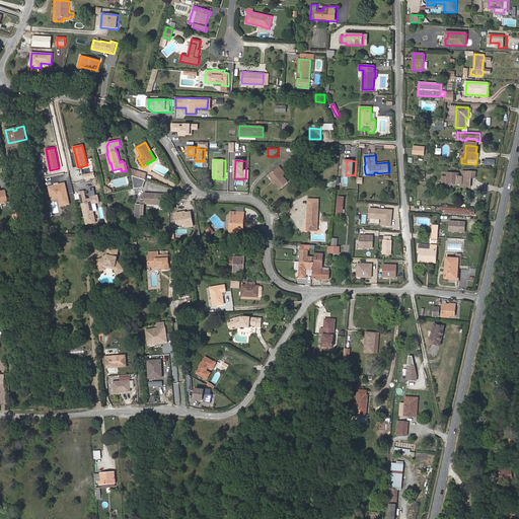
[(286,173),(280,166),(277,169),(283,176),(286,173)]
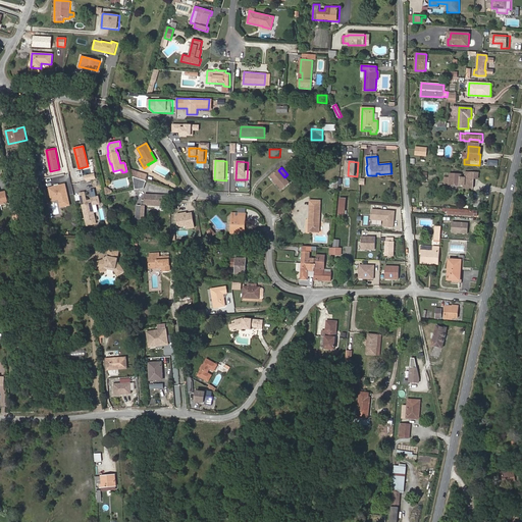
[(284,177),(278,170),(270,176),(281,190),(290,183),(284,177)]
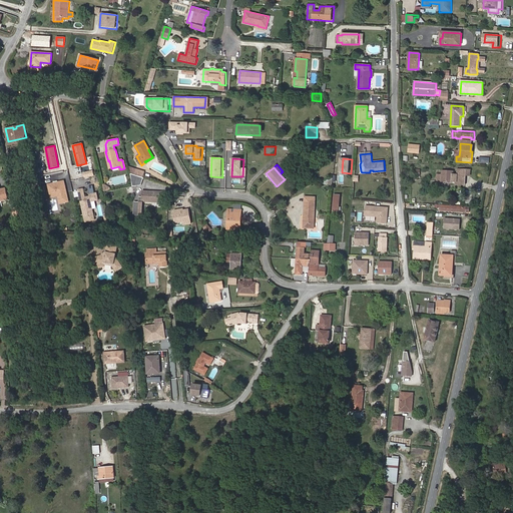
[(465,184),(466,175),(470,175),(470,169),(457,169),(457,174),(453,174),(453,171),(443,170),(442,174),(437,173),(436,178),(438,178),(437,181),(456,182),(456,184),(465,184)]
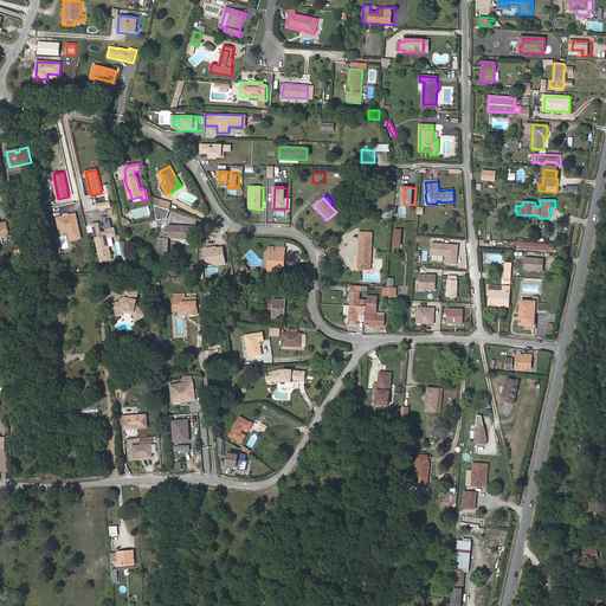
[(167,219),(171,210),(154,205),(156,220),(167,219)]
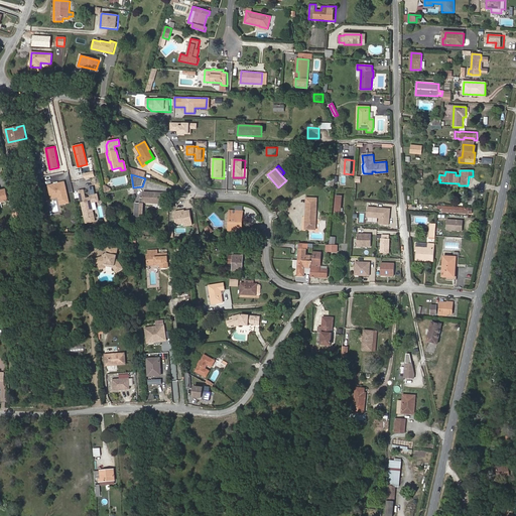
[(91,196),(91,197),(86,198),(84,189),(79,190),(86,223),(95,221),(93,211),(92,203),(99,201),(98,194),(91,196)]
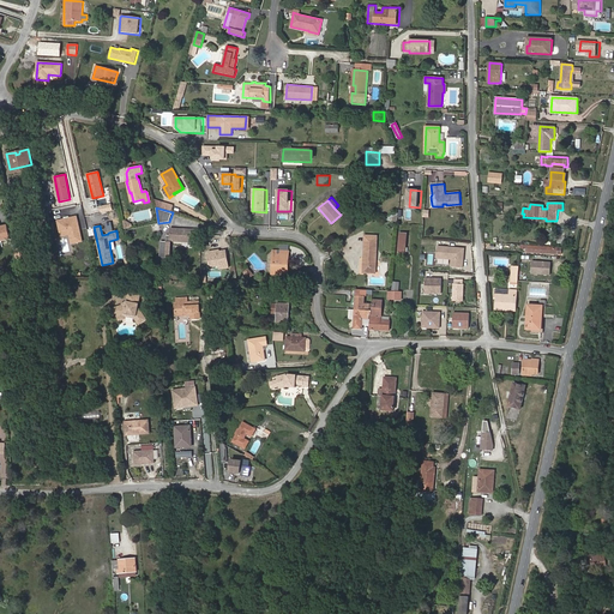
[(70,239),(70,234),(78,233),(78,236),(84,235),(82,227),(59,232),(60,240),(62,240),(64,245),(71,244),(70,239)]
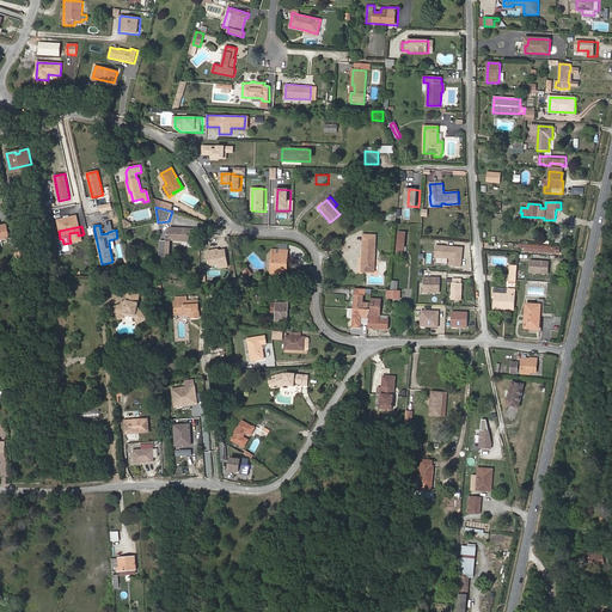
[(195,232),(195,230),(171,228),(170,236),(166,236),(166,242),(160,242),(160,256),(169,257),(170,240),(195,242),(195,236),(195,232)]
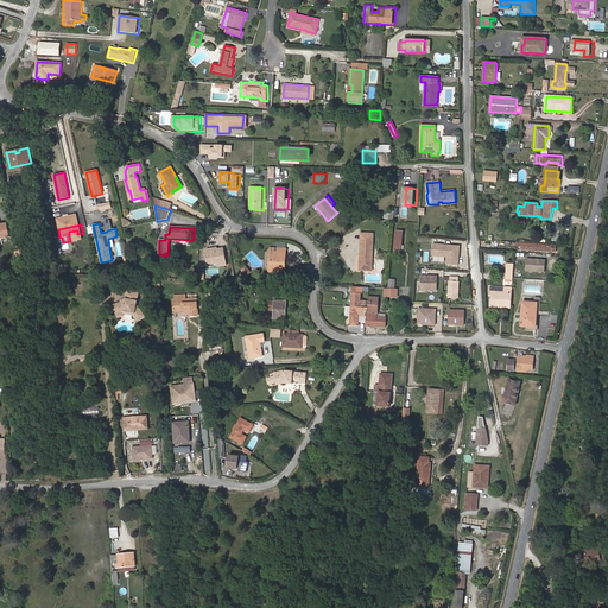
[(374,272),(375,234),(361,233),(360,271),(374,272)]
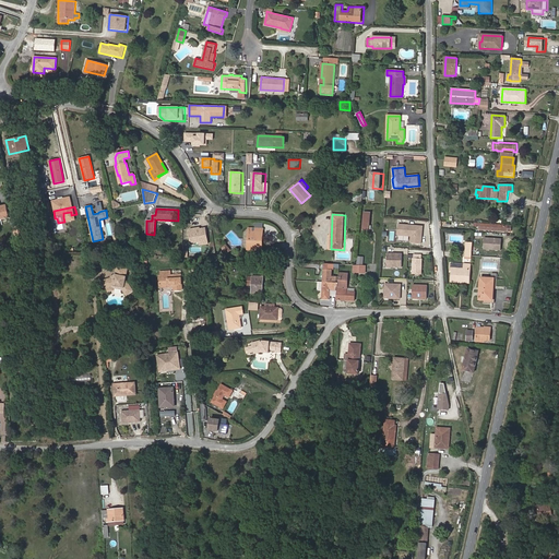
[(262,250),(263,241),(260,241),(260,234),(263,234),(263,224),(256,224),(254,228),(251,228),(248,228),(248,234),(249,234),(249,240),(248,240),(247,250),(262,250)]
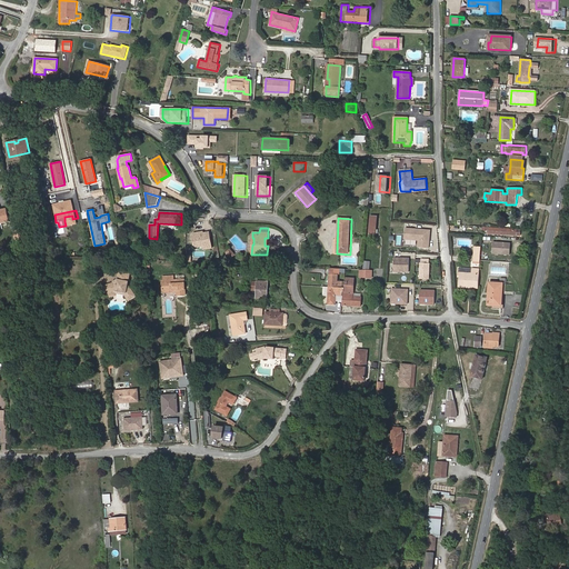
[(430,248),(432,230),(406,228),(405,240),(419,241),(419,248),(430,248)]
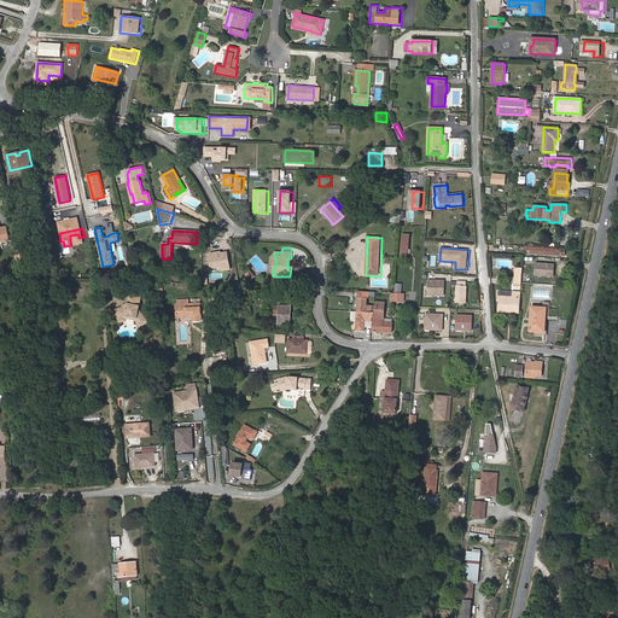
[(553,278),(554,264),(535,262),(534,277),(553,278)]
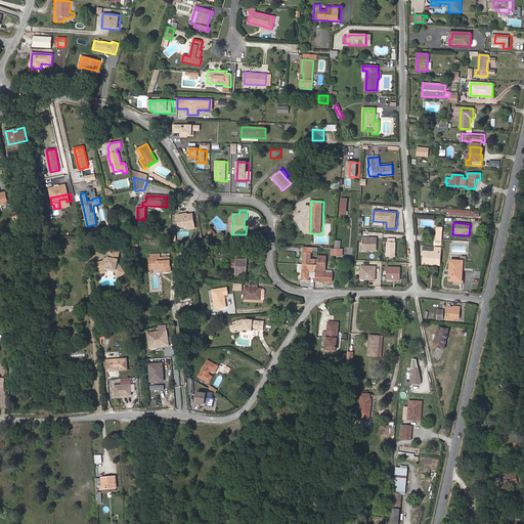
[(217,234),(212,229),(208,233),(213,238),(217,234)]
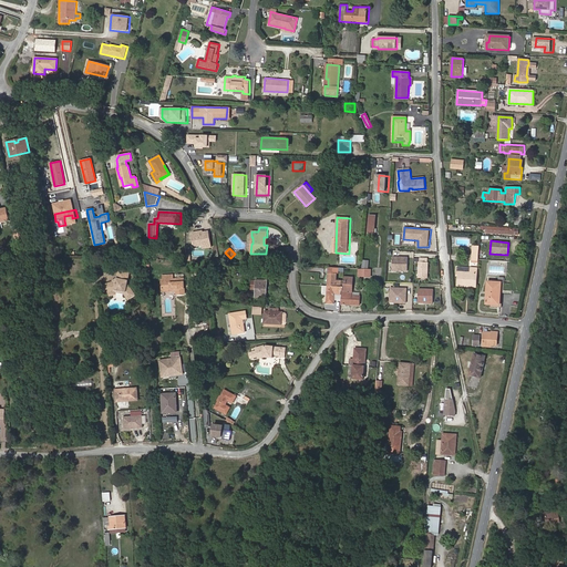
[(409,271),(409,257),(393,257),(393,271),(409,271)]
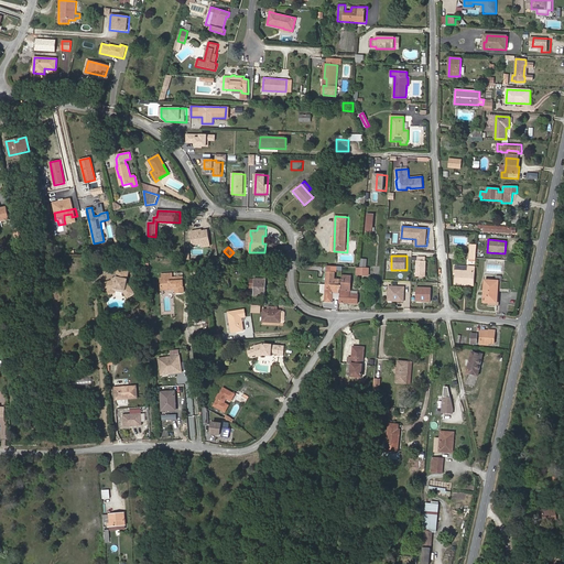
[(427,278),(427,261),(426,261),(427,257),(419,257),(419,261),(418,261),(416,277),(427,278)]
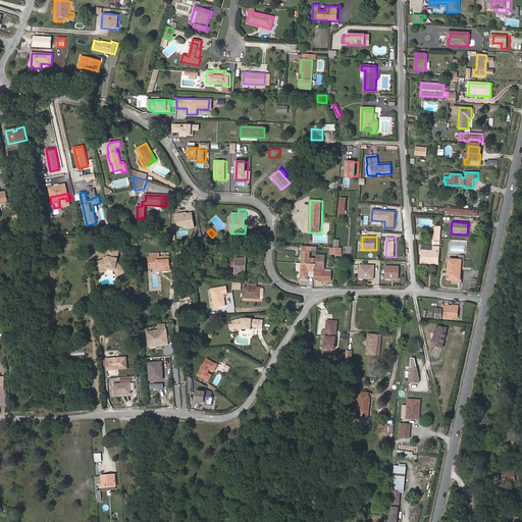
[(314,264),(314,258),(310,258),(310,252),(312,252),(312,249),(312,247),(303,246),(301,279),(308,279),(308,276),(309,270),(314,271),(314,267),(315,267),(316,264),(314,264)]
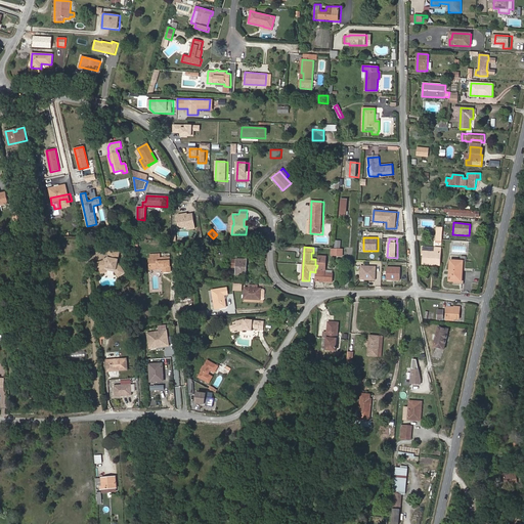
[(441,264),(442,248),(423,247),(422,254),(424,254),(423,263),(441,264)]
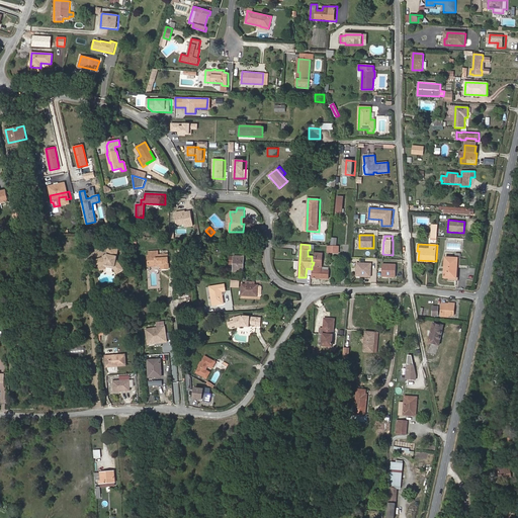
[(124,269),(117,259),(119,249),(108,247),(106,255),(106,256),(103,257),(94,260),(93,262),(94,266),(98,265),(99,267),(101,268),(103,267),(104,265),(115,267),(117,270),(116,270),(118,273),(124,269)]
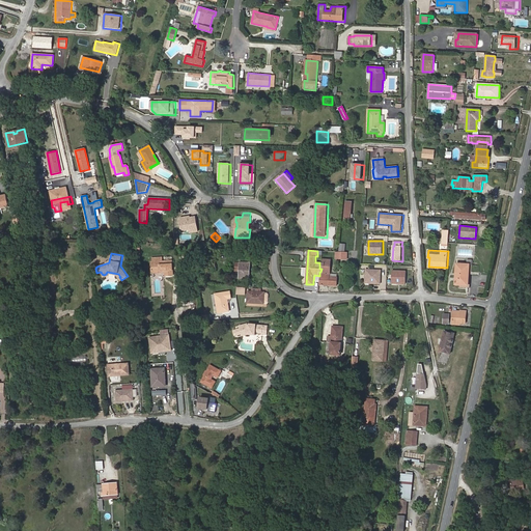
[(173,276),(172,261),(163,261),(163,257),(152,258),(152,262),(151,262),(151,272),(167,271),(167,276),(173,276)]
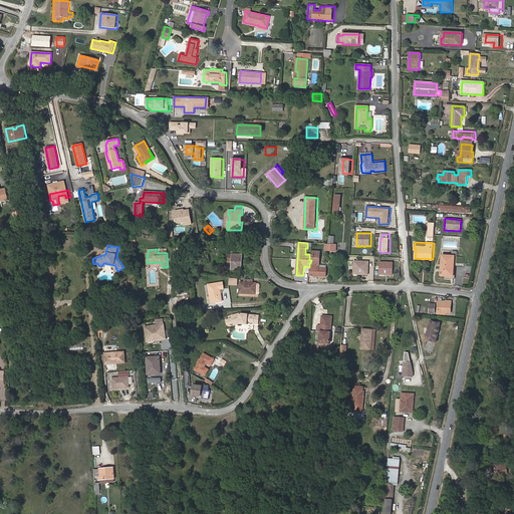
[(326,277),(326,268),(319,268),(320,265),(319,265),(318,265),(318,257),(320,257),(320,251),(312,251),(311,260),(310,263),(309,276),(326,277)]
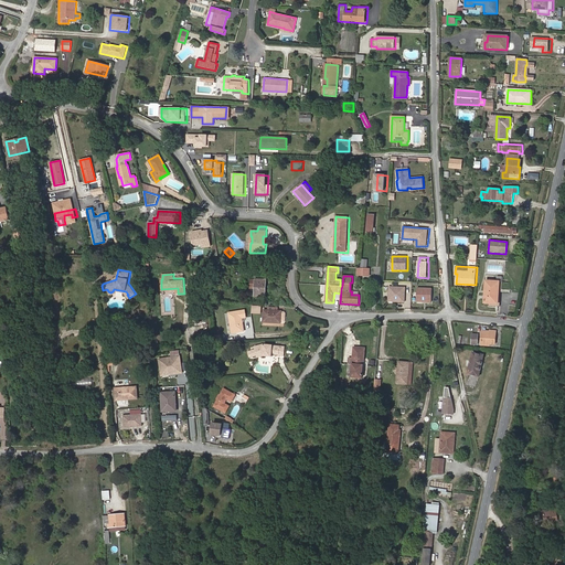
[(266,297),(266,279),(255,279),(255,280),(255,288),(255,297),(266,297)]
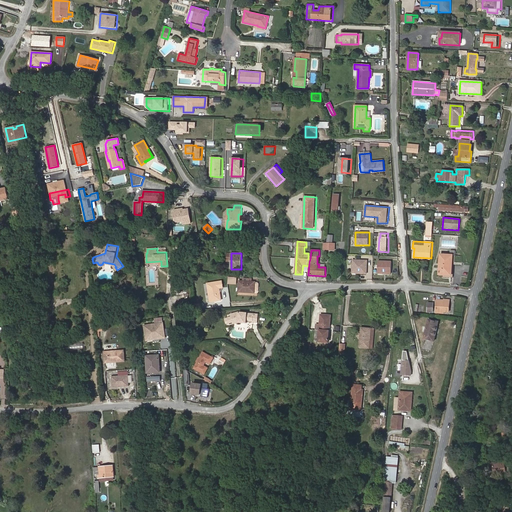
[(452,275),(453,255),(440,254),(439,274),(452,275)]
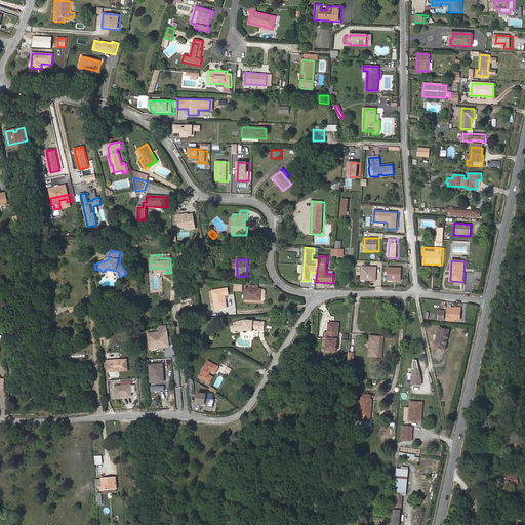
[(377,282),(377,268),(362,267),(361,281),(377,282)]
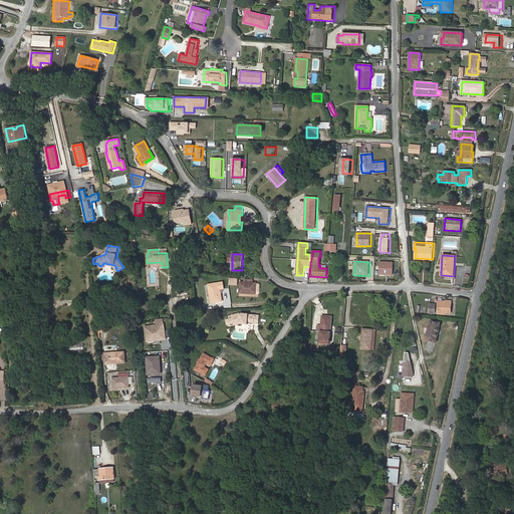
[(394,276),(395,262),(380,262),(380,275),(394,276)]
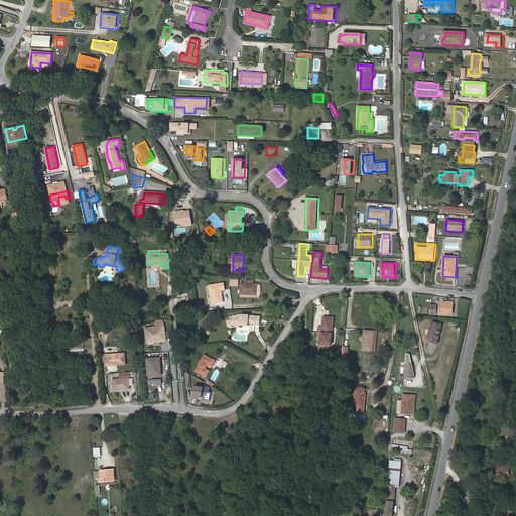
[(106,268),(105,266),(113,268),(117,273),(118,272),(116,269),(117,269),(115,266),(104,264),(103,266),(101,267),(99,266),(100,270),(106,268)]
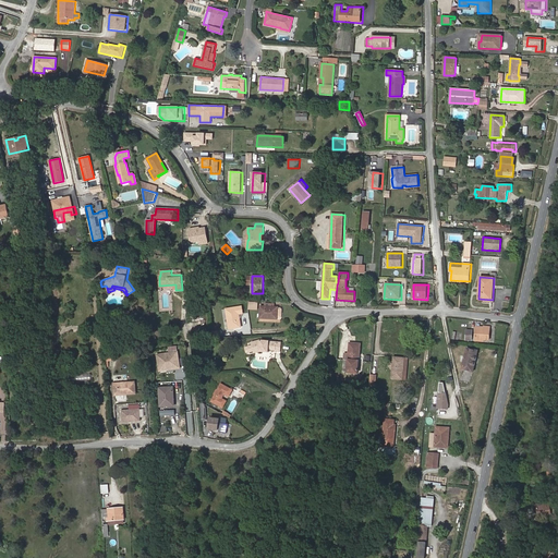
[(241,306),(225,310),(228,329),(240,328),(238,315),(242,314),(241,306)]
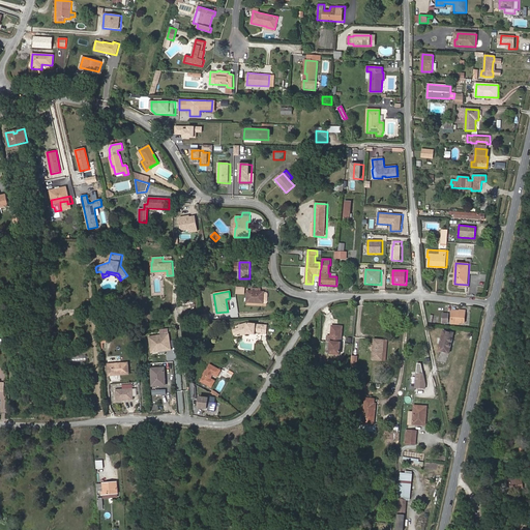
[(267,301),(268,294),(267,293),(264,292),(261,292),(252,291),(247,291),(247,302),(263,303),(263,302),(266,302),(267,301)]
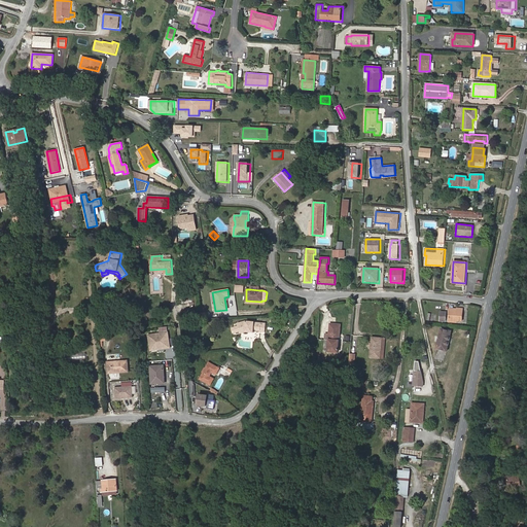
[(457,309),(450,308),(448,322),(457,323),(457,321),(462,322),(463,308),(457,308),(457,309)]
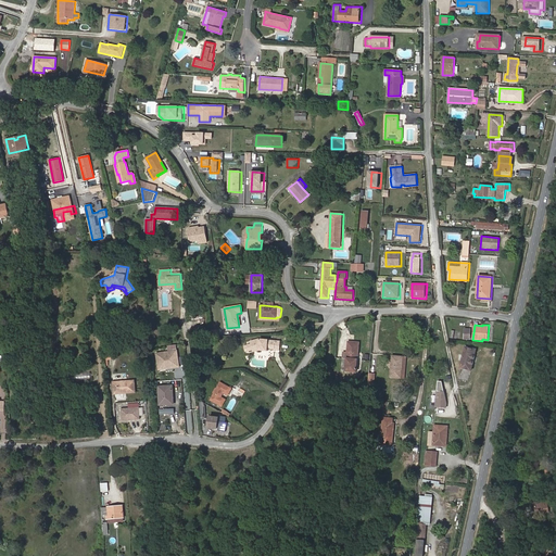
[(280,351),(281,341),(257,339),(250,341),(251,344),(247,345),(249,351),(253,350),(253,352),(258,351),(265,351),(266,348),(268,348),(275,349),(275,350),(280,351)]
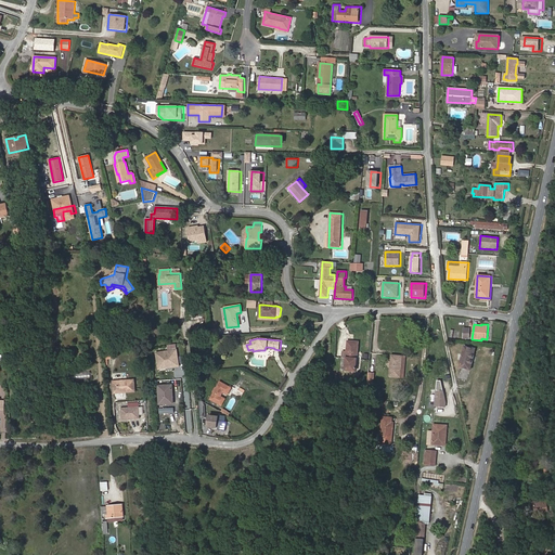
[(340,371),(357,373),(357,364),(361,365),(362,353),(358,353),(359,341),(347,340),(346,351),(343,351),(340,371)]
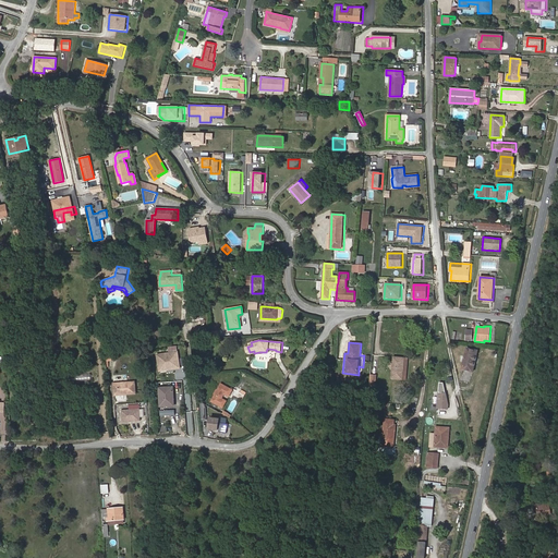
[(478,350),(466,348),(461,370),(473,373),(478,350)]
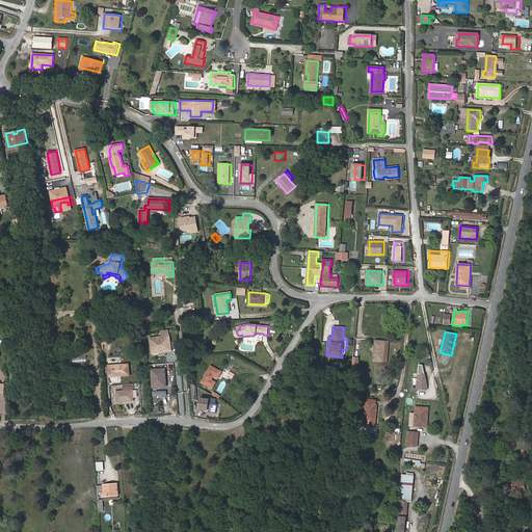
[(173,351),(169,335),(150,338),(152,353),(173,351)]
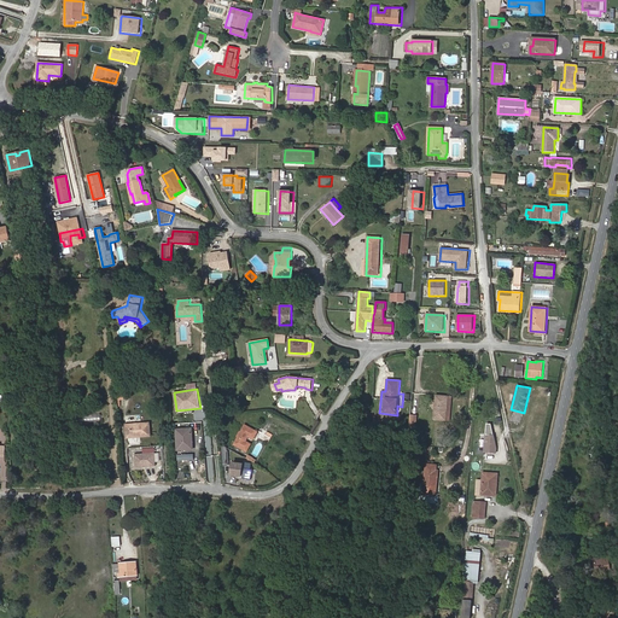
[(449,397),(437,396),(435,420),(447,421),(449,397)]
